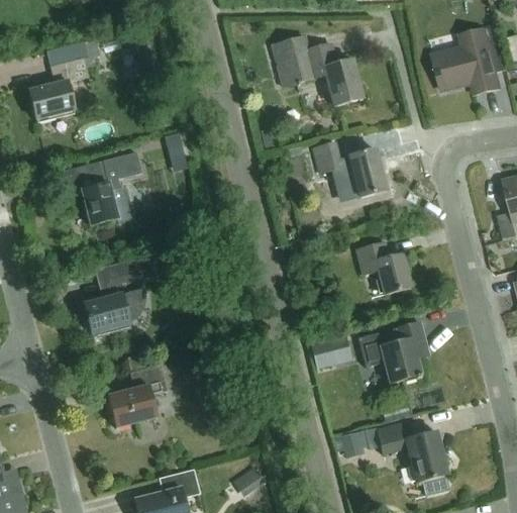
[(494,71),(506,68),(495,25),(459,34),(462,46),(433,55),(441,89),(472,81),(475,93),(498,87),(494,71)]
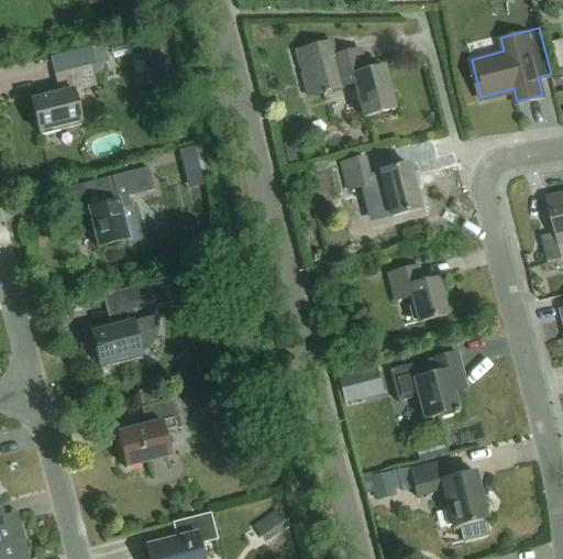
[(308,92),(335,86),(355,81),(364,114),(395,107),(384,64),(366,69),(360,46),(333,54),(330,40),(297,48),(308,92)]
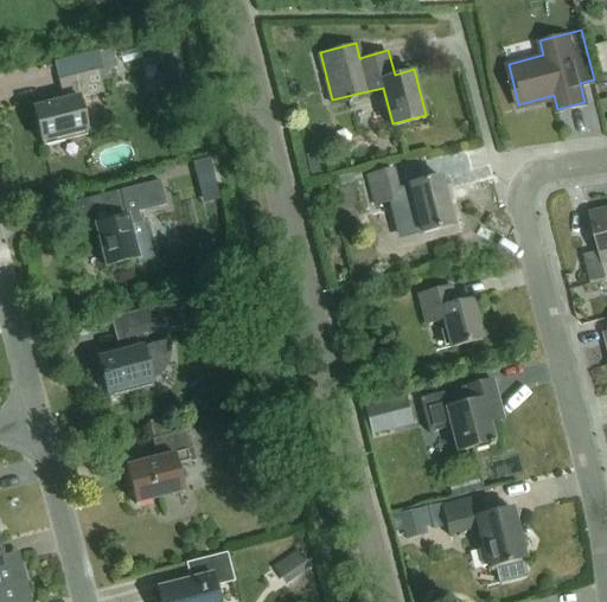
[(140,45),(120,50),(122,59),(142,55),(140,45)]
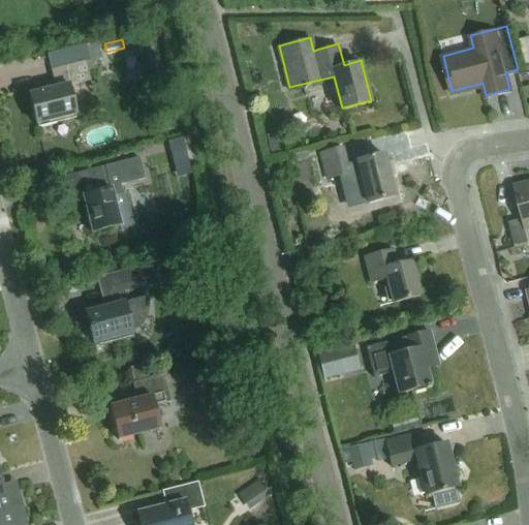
[(91,75),(89,71),(86,57),(51,66),(56,84),(30,91),(37,121),(75,112),(68,82),(91,75)]
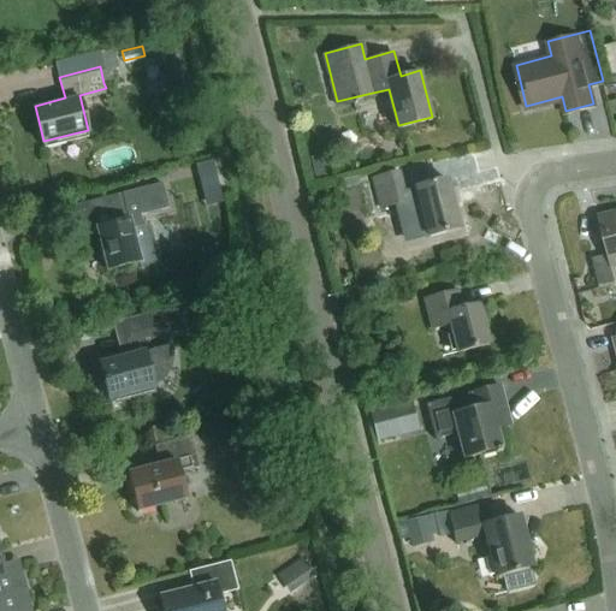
[(428,233),(460,225),(448,176),(404,187),(400,168),(373,175),(381,205),(419,195),(428,233)]
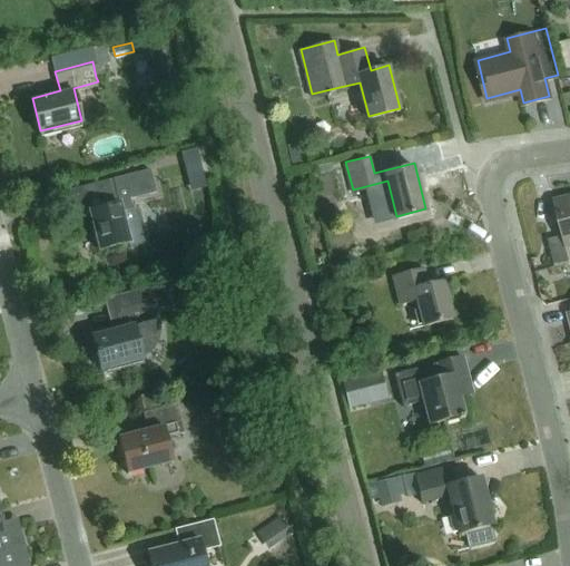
[(100,204),(89,207),(99,247),(128,240),(129,245),(145,242),(136,205),(133,206),(130,197),(156,191),(150,167),(124,174),(95,182),(100,204)]
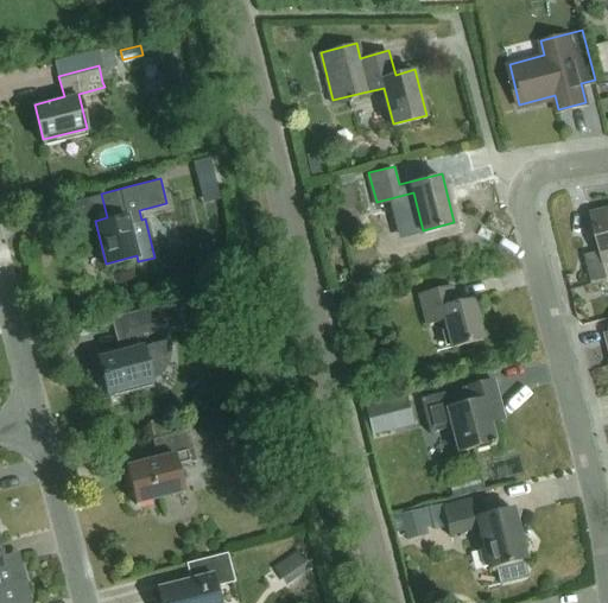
[(605,262),(607,260),(607,205),(590,210),(600,249),(584,253),(591,280),(607,277),(605,262)]
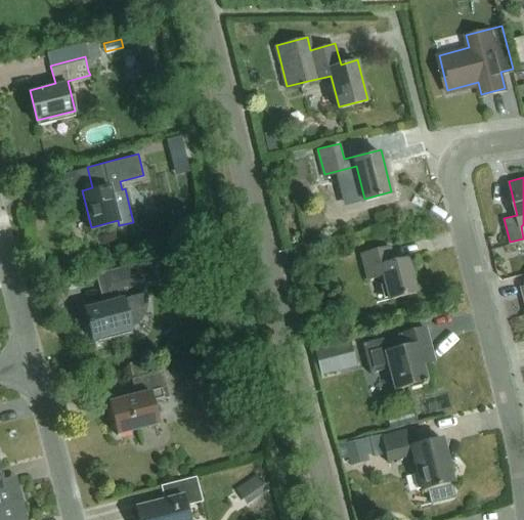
[(389,297),(417,291),(407,257),(394,260),(390,244),(361,252),(367,277),(383,273),(389,297)]
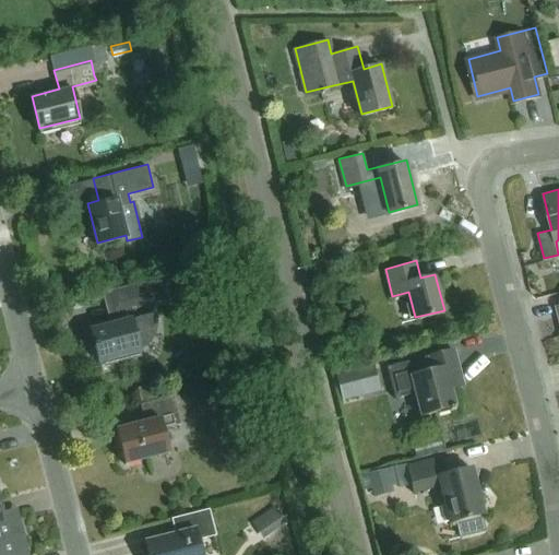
[(111,300),(114,300),(119,319),(91,327),(99,359),(140,349),(143,346),(146,344),(149,343),(151,341),(153,339),(154,335),(155,333),(156,330),(157,328),(157,326),(158,322),(158,320),(157,318),(157,315),(156,311),(151,291),(150,291),(146,279),(108,290),(111,300)]
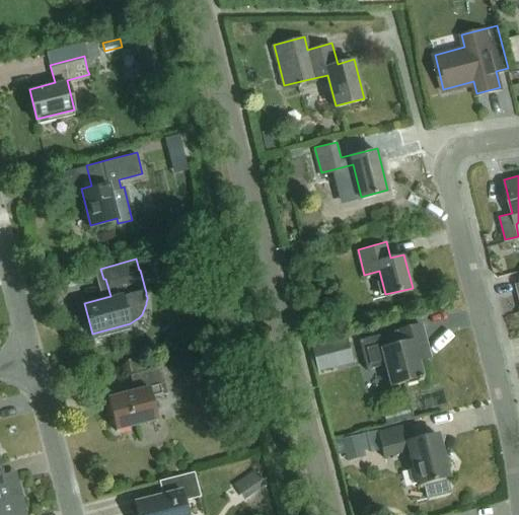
[(417,349),(428,346),(422,321),(397,327),(397,329),(380,334),(380,333),(359,338),(366,367),(386,362),(392,383),(417,376),(418,379),(424,377),(417,349)]
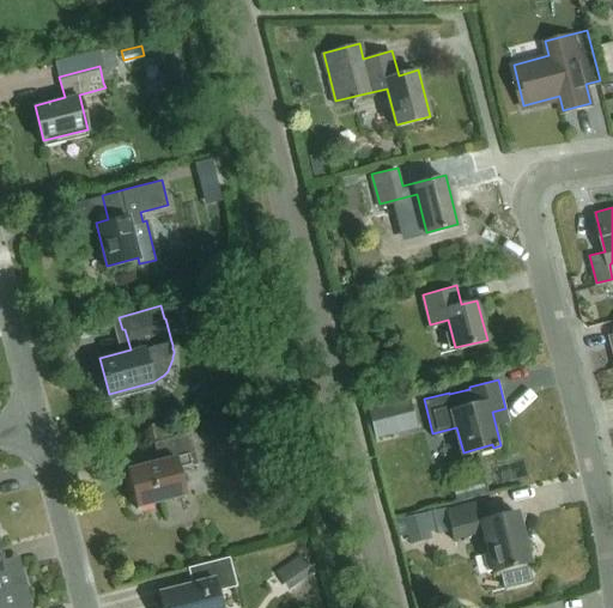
[(408,394),(366,405),(375,437),(417,425),(408,394)]
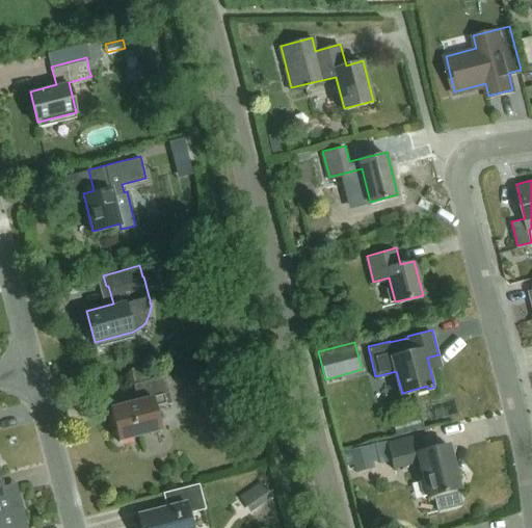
[(176,372),(165,374),(171,398),(182,395),(181,394),(179,384),(176,373),(176,372)]
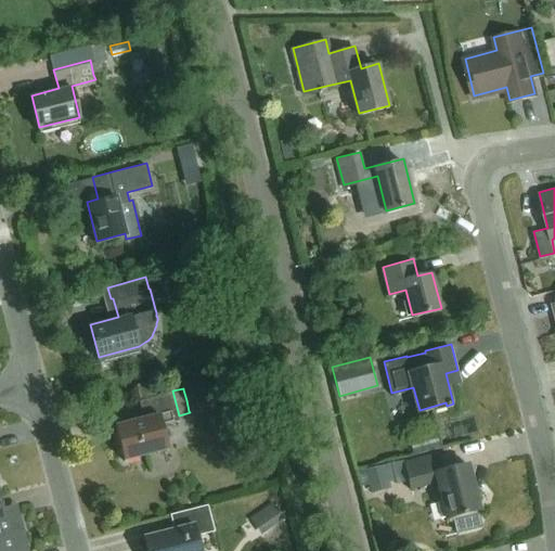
[(144,415),(116,423),(126,458),(168,447),(162,422),(180,418),(179,415),(172,391),(172,389),(139,398),(144,415)]
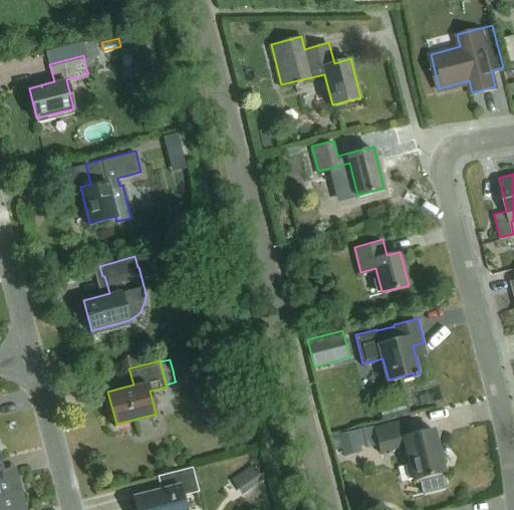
[(406,443),(415,478),(422,477),(426,490),(447,485),(444,471),(445,471),(435,427),(411,433),(407,417),(374,425),(380,449),(406,443)]
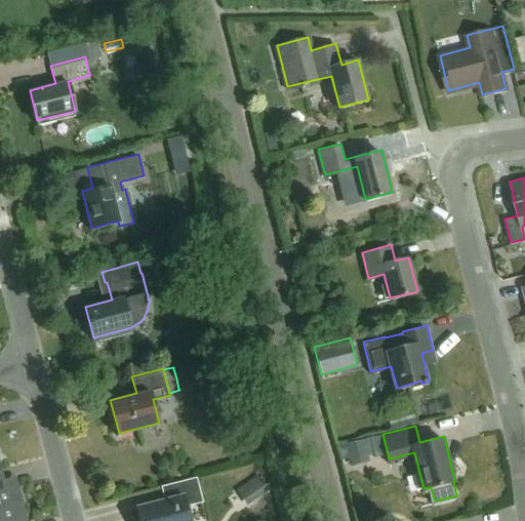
[(375,432),(348,438),(353,459),(380,452),(375,432)]
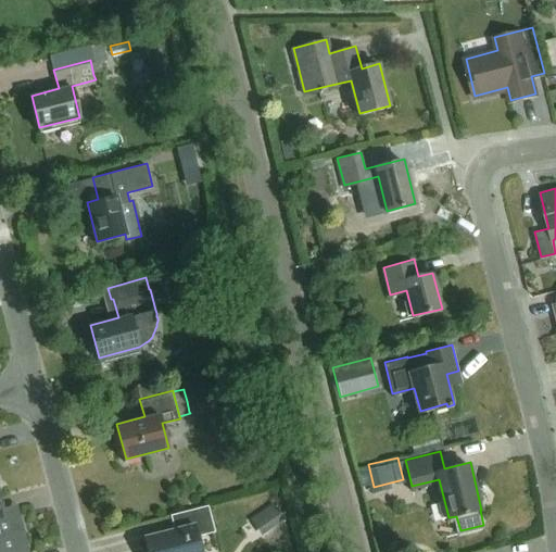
[(0,551),(30,551),(21,512),(8,515),(2,493),(0,493),(0,551)]
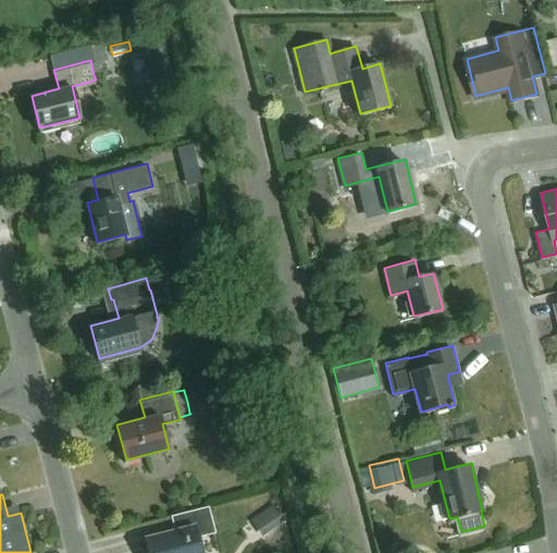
[(261,512),(273,528),(287,517),(276,501),(261,512)]
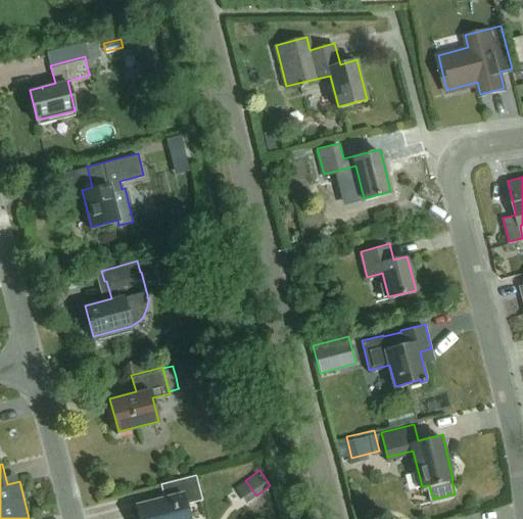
[(190,518),(187,503),(203,499),(196,472),(161,481),(165,497),(137,505),(140,518),(190,518)]
